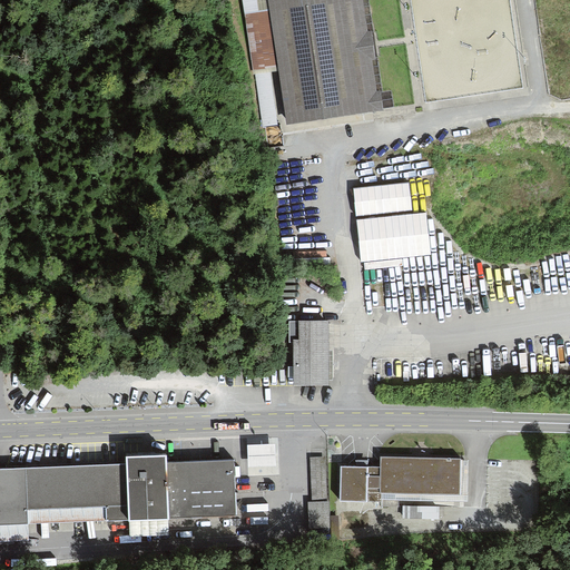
[(278,68),(267,0),(242,0),(254,72),(269,70),(278,68)]
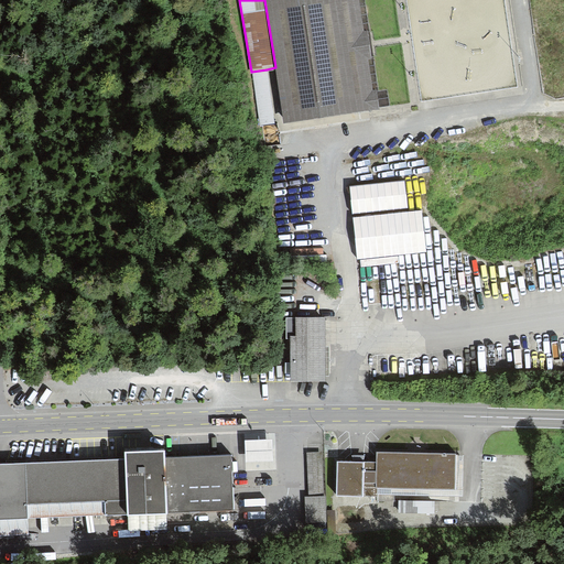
[(264,0),(275,67),(284,125),(380,110),(377,91),(373,91),(369,61),(372,61),(368,32),(365,33),(359,0),(264,0)]
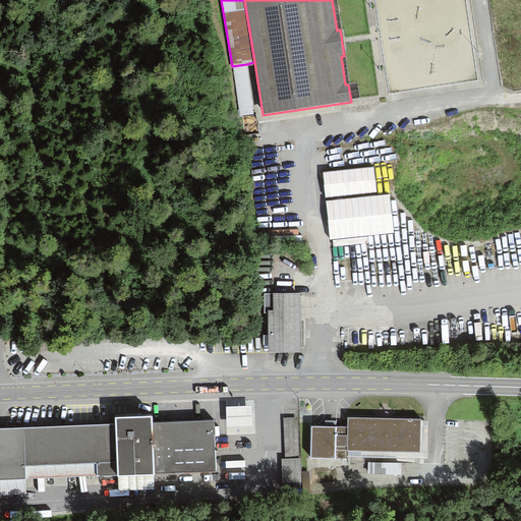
[(246,64),(232,66),(240,117),(254,115),(246,64)]
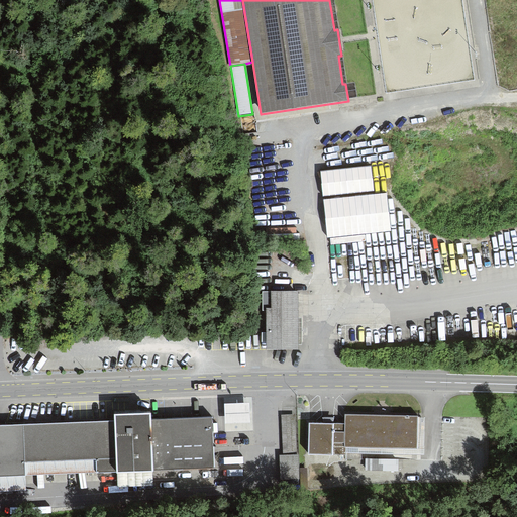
[(371,167),(320,172),(323,198),(375,192),(371,167)]
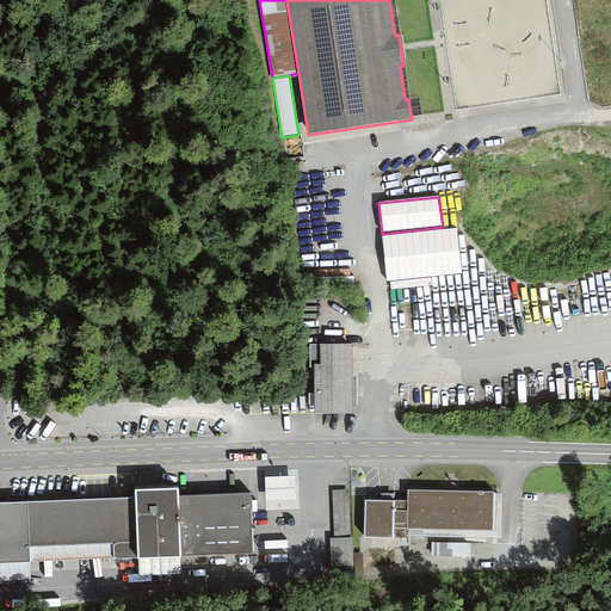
[(457,229),(383,238),(388,283),(462,275),(457,229)]
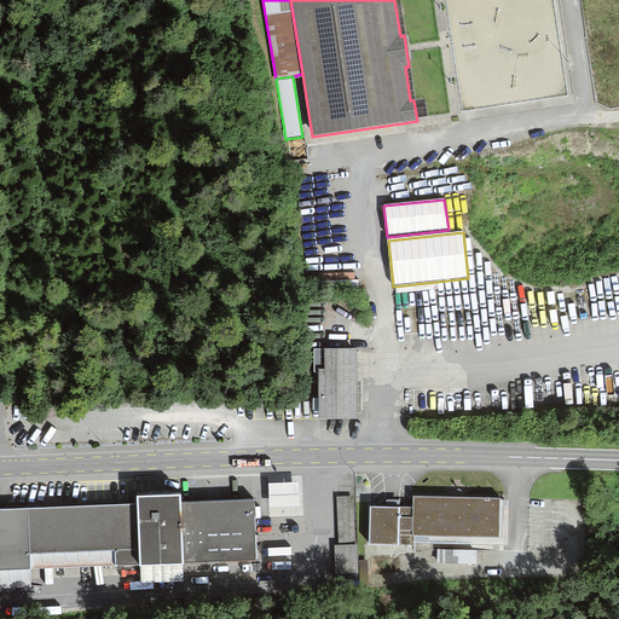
[(319,374),(319,422),(358,422),(358,350),(314,350),(314,374),(319,374)]
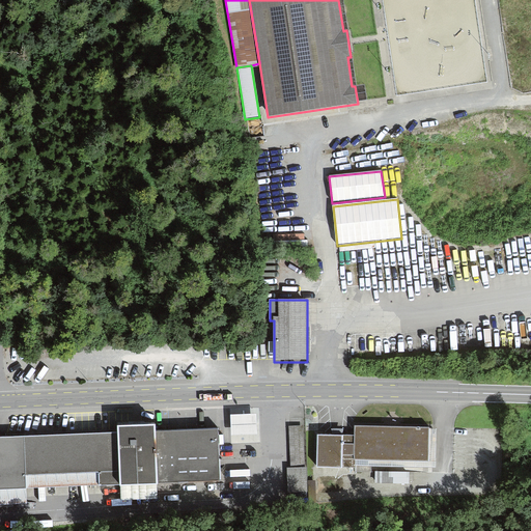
[(256,409),(231,410),(231,430),(257,429),(256,409)]
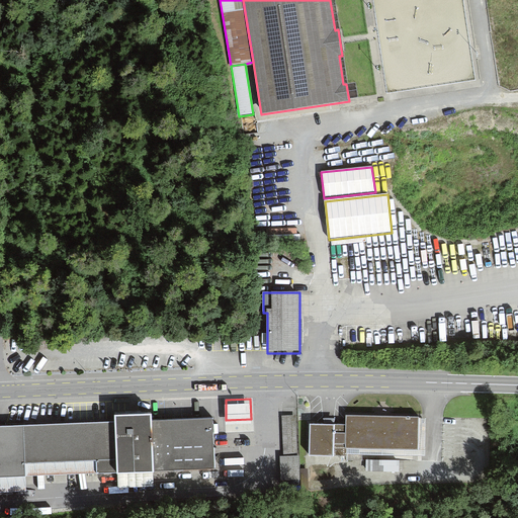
[(217,464),(214,412),(152,414),(152,405),(116,406),(116,416),(0,419),(0,472),(25,472),(25,458),(97,455),(97,469),(217,464)]
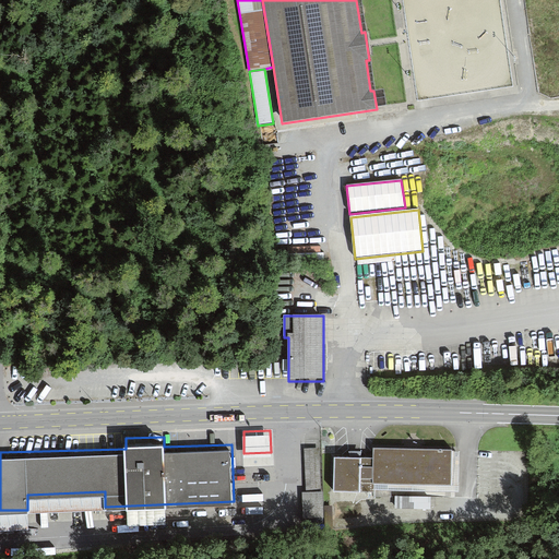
[(319,445),(305,447),(307,489),(302,489),(304,515),(324,514),(323,488),(321,488),(319,445)]
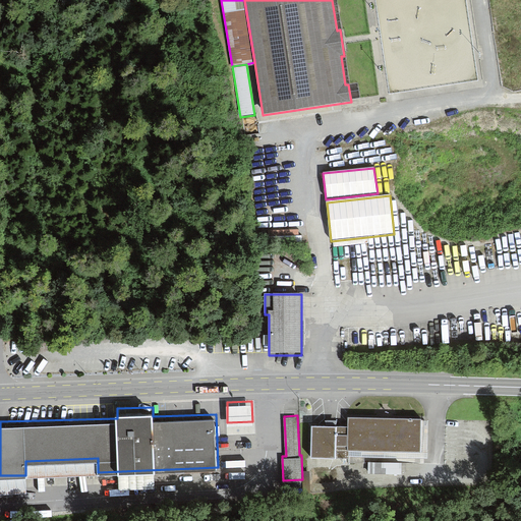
[(348,417),(348,427),(348,450),(349,450),(421,452),(421,421),(421,419),(348,417)]
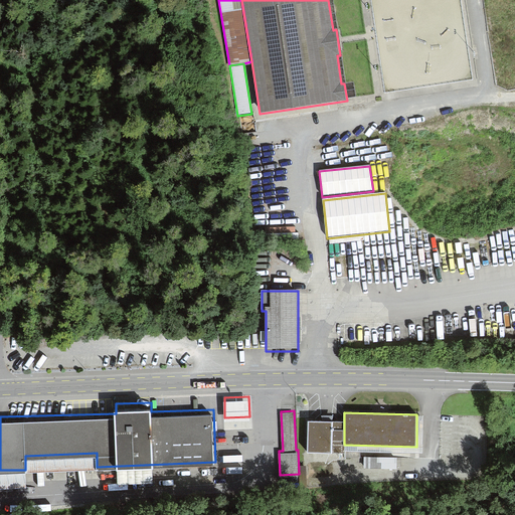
[(345,451),(345,445),(344,445),(344,422),(333,422),(333,415),(321,415),(321,420),(308,420),(307,453),(332,454),(332,452),(345,452),(345,451)]
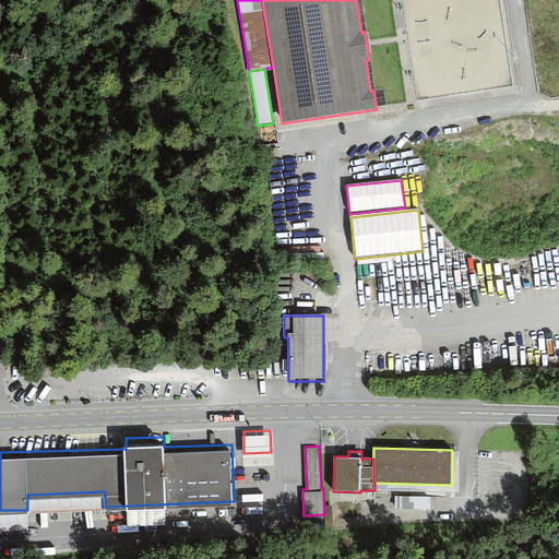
[(460,452),(452,452),(452,485),(375,483),(375,489),(459,491),(460,452)]
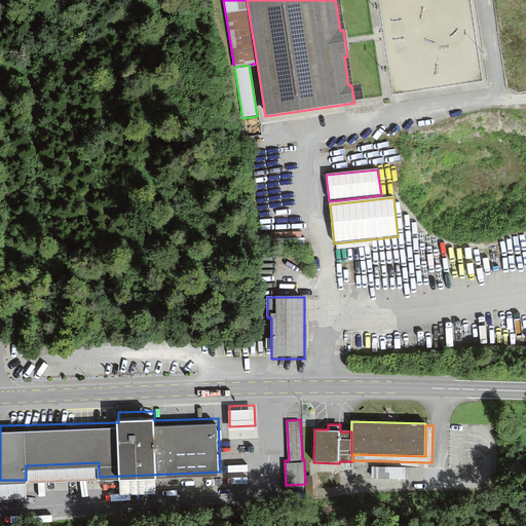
[(99,462),(26,465),(26,480),(99,477),(99,462)]
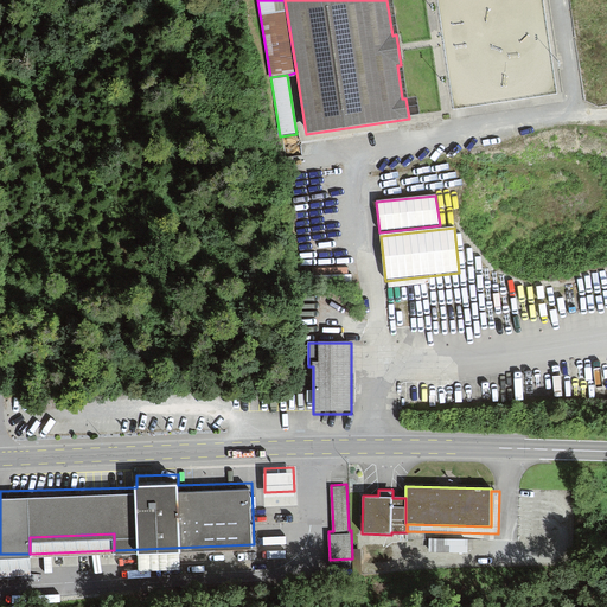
[(468,537),(429,535),(429,549),(467,550),(468,537)]
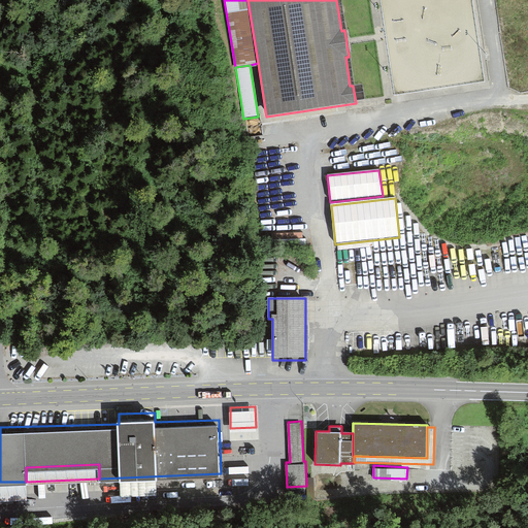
[(0,482),(0,497),(27,497),(26,482),(0,482)]
